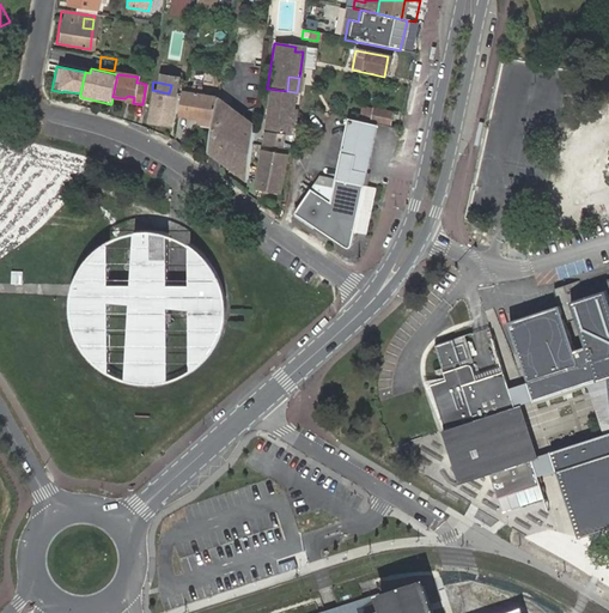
[(187,93),(177,92),(174,115),(196,119),(209,121),(213,97),(195,95),(196,87),(188,86),(187,93)]
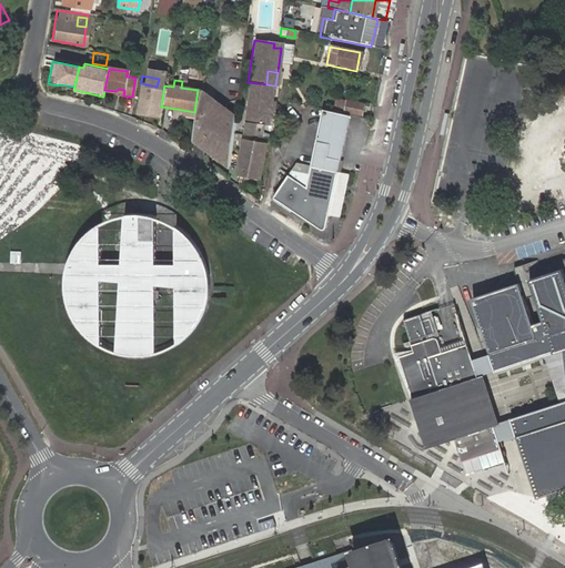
[(272,85),(248,82),(243,119),(261,122),(268,118),(269,109),(266,107),(266,103),(270,100),(272,85)]
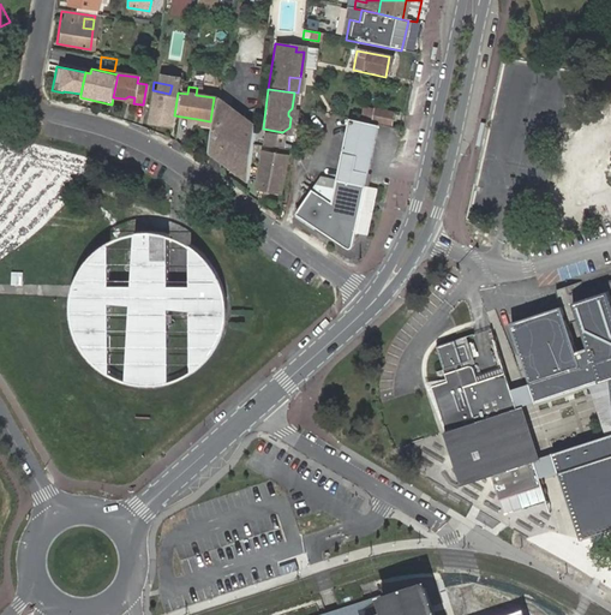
[(169,94),(153,90),(151,90),(145,121),(166,125),(172,94),(169,94)]
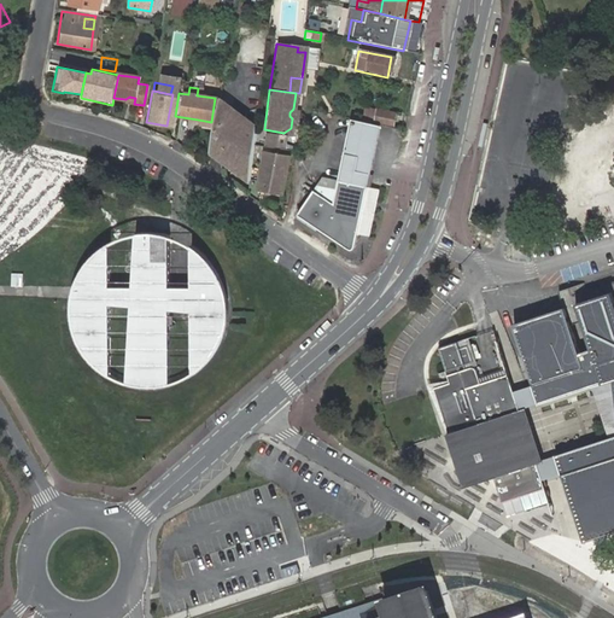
[(253,123),(215,98),(210,127),(205,152),(245,182),(253,123)]
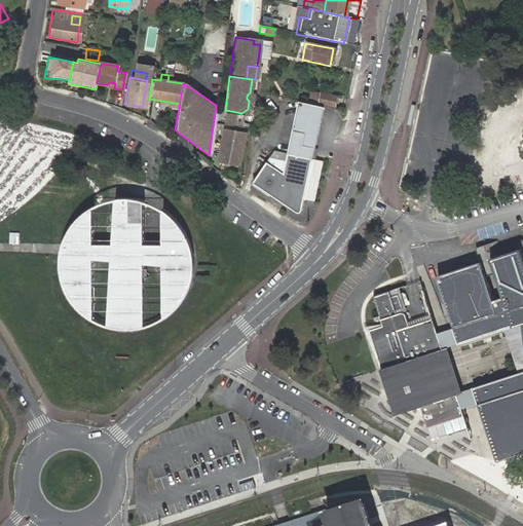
[(333,97),(320,95),(318,105),(331,107),(333,97)]
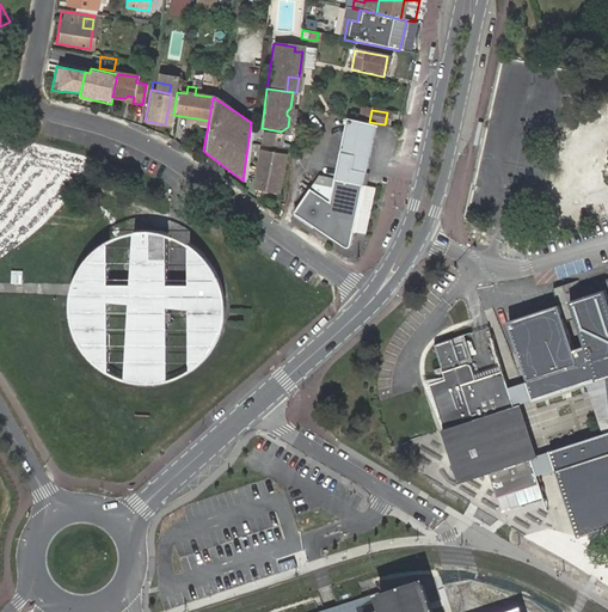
[(375,126),(368,123),(347,120),(335,166),(357,172),(363,173),(375,126)]
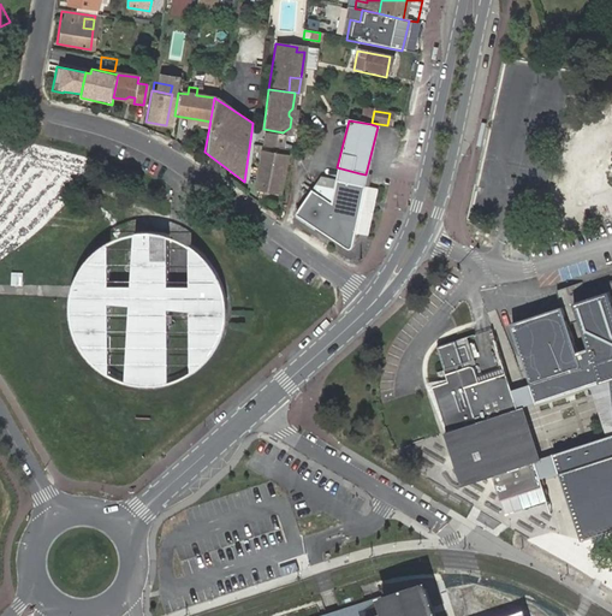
[(260,152),(253,189),(278,194),(285,157),(260,152)]
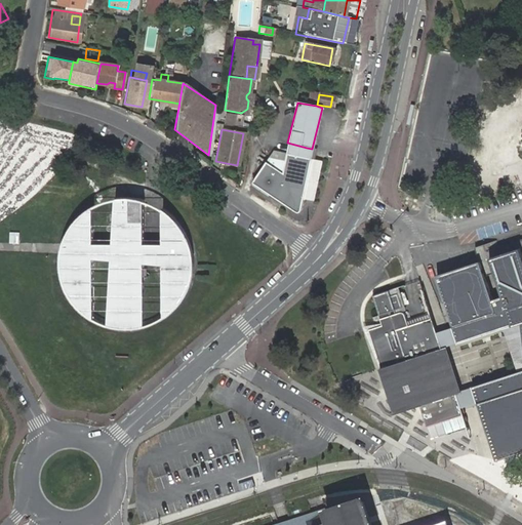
[(296,214),(312,149),(307,148),(287,143),(284,153),(273,151),(267,159),(271,162),(269,165),(265,161),(249,182),(296,214)]
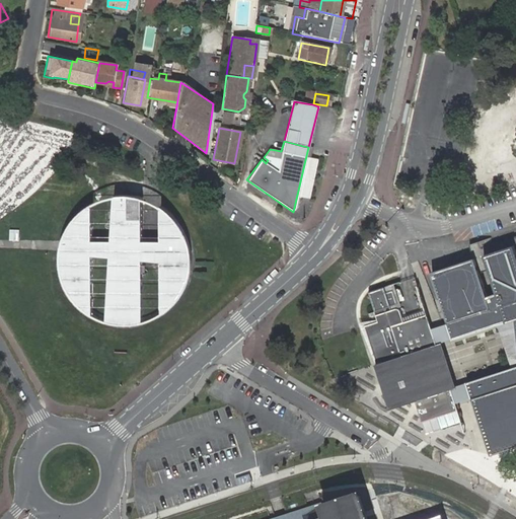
[(62,282),(89,283),(89,255),(107,257),(103,323),(104,324),(114,326),(119,326),(131,326),(138,325),(139,262),(158,264),(157,314),(166,307),(174,299),(177,294),(180,289),(182,284),(186,273),(187,268),(187,265),(178,265),(178,255),(187,255),(186,250),(182,239),(180,234),(177,229),(174,224),(170,220),(171,219),(170,217),(168,216),(163,211),(162,211),(158,207),(158,241),(151,241),(139,241),(140,199),(133,197),(130,197),(124,197),(120,197),(117,197),(116,197),(113,197),(108,241),(89,241),(90,207),(85,210),(75,219),(71,224),(68,229),(65,235),(62,241),(66,241),(66,252),(60,252),(59,261),(59,267),(60,274),(62,282)]
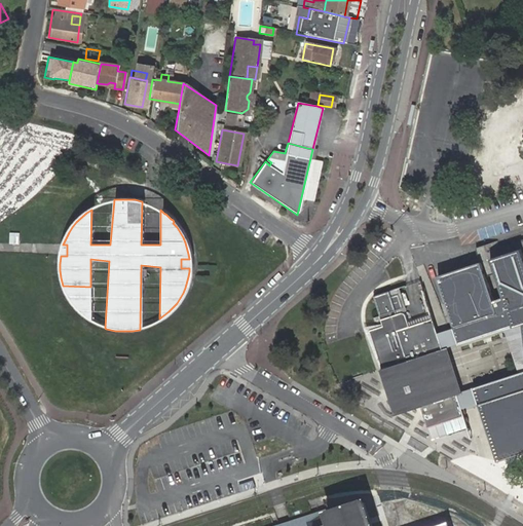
[(6,232),(6,243),(15,243),(15,232),(6,232)]
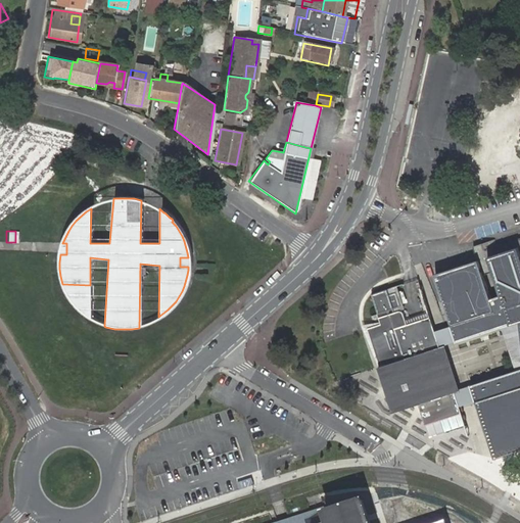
[(57,254),(60,254),(66,254),(66,243),(62,243),(60,243),(59,248),(57,254)]
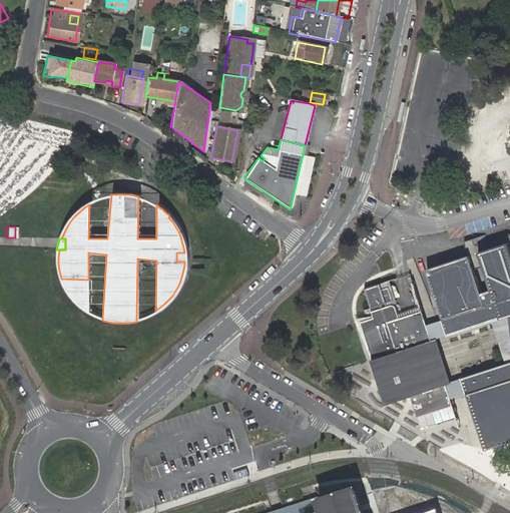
[(424,270),(445,336),(498,319),(498,321),(504,319),(501,363),(459,377),(482,449),(509,440),(509,255),(506,243),(477,252),(489,293),(479,295),(467,257),(424,270)]
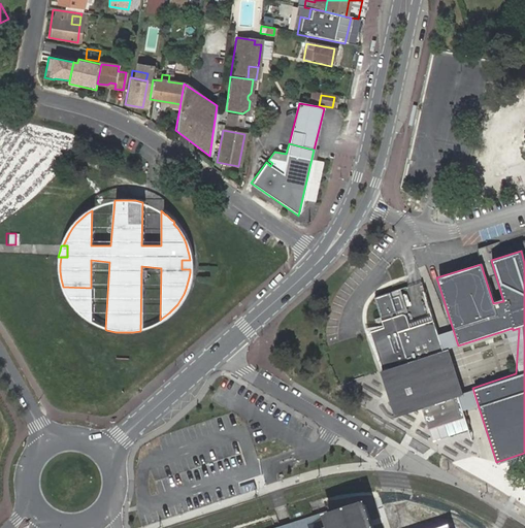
[(191,260),(190,260),(182,260),(182,269),(190,269),(191,269),(191,260)]
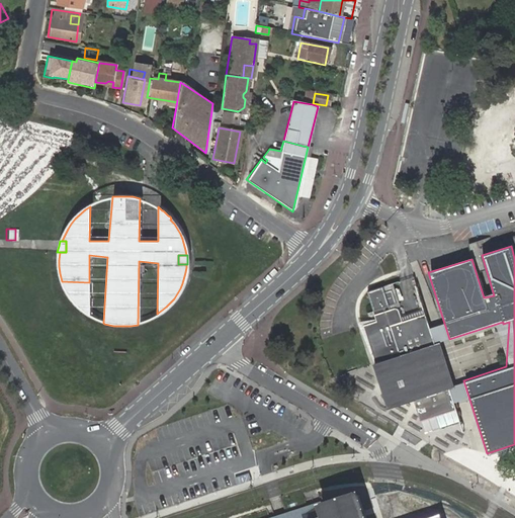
[(88,315),(89,282),(62,281),(64,285),(67,291),(70,296),(74,301),(83,311),(88,315)]
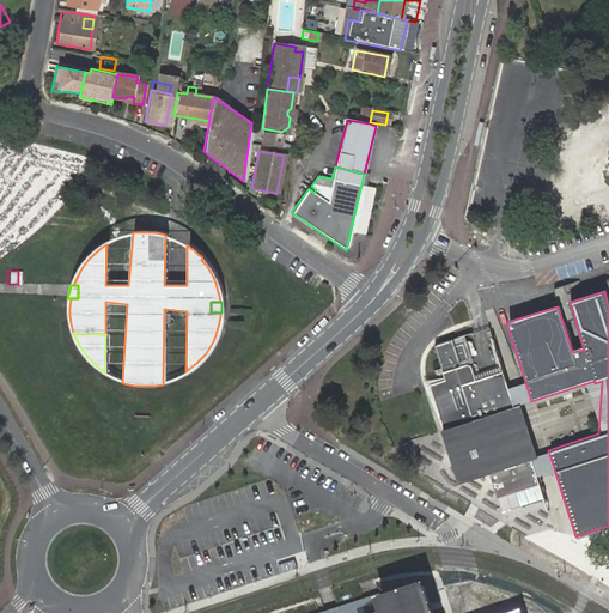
[(444,380),(428,384),(458,480),(486,472),(488,477),(498,510),(510,508),(541,498),(503,375),(498,376),(495,371),(473,378),(461,339),(452,343),(451,335),(432,341),(439,364),(444,380)]
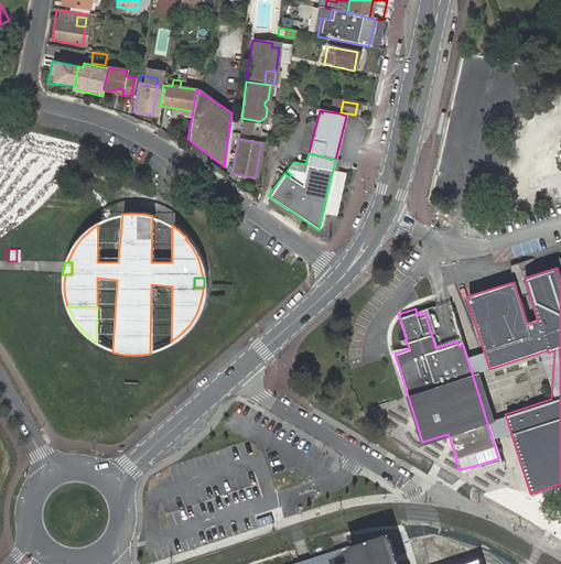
[(312,563),(390,563),(384,542),(345,555),(312,563)]
